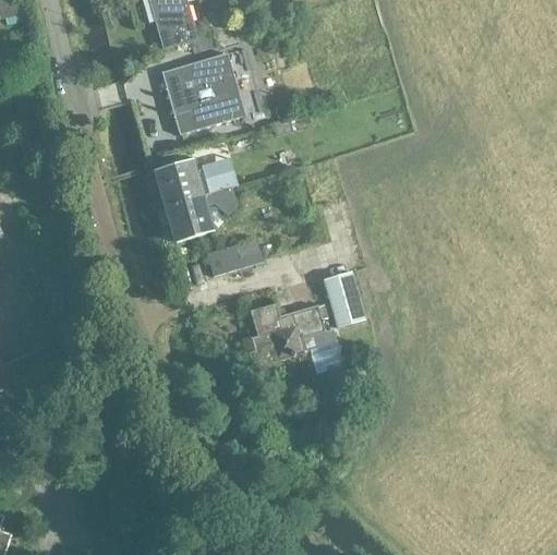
[(0,0),(0,17),(21,13),(19,0),(0,0)]
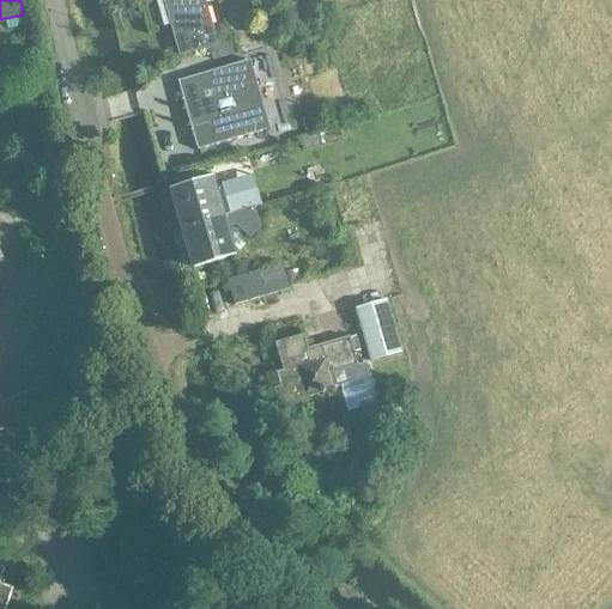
[(157,0),(163,22),(170,20),(179,52),(216,41),(204,0),(157,0)]
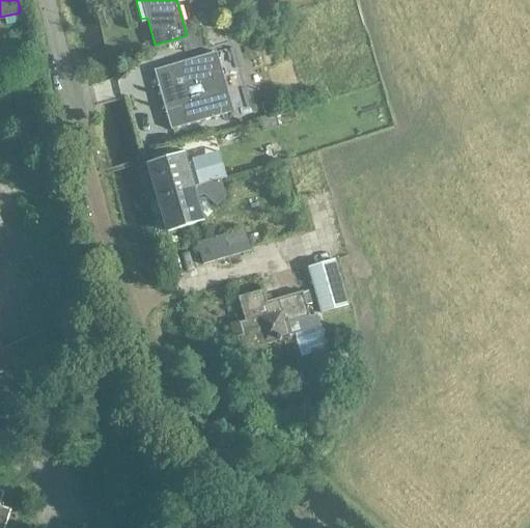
[(216,50),(154,67),(170,128),(233,110),(216,50)]
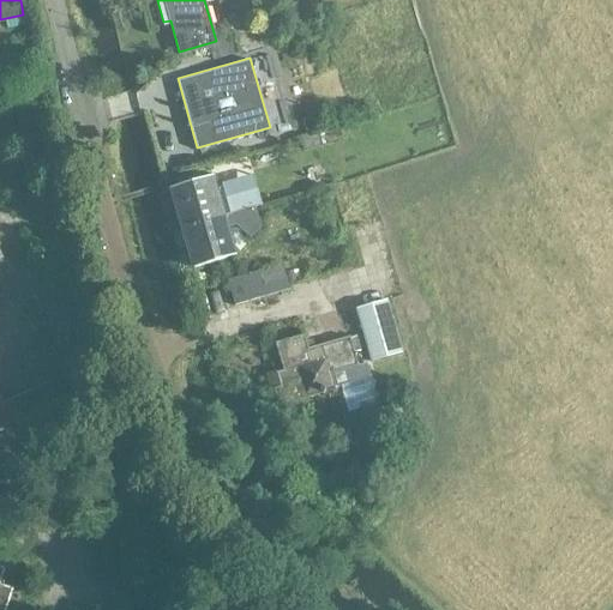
[(211,175),(170,187),(193,265),(234,253),(226,227),(236,223),(250,236),(260,225),(248,186),(234,181),(229,200),(220,203),(211,175)]
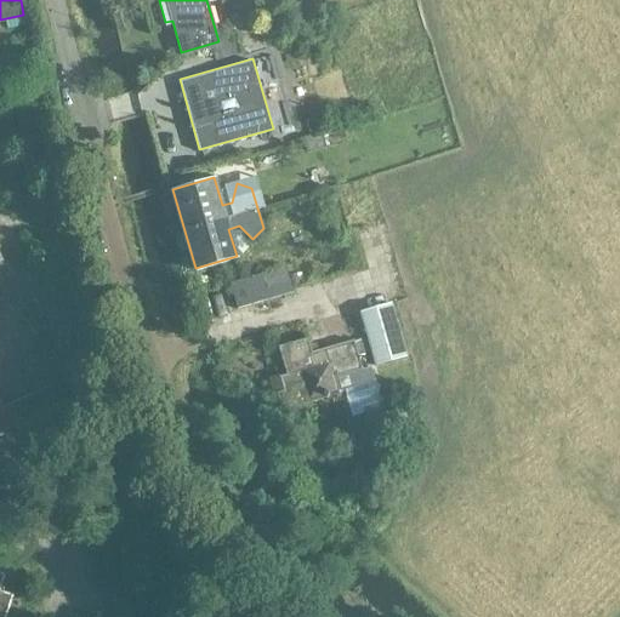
[(261,272),(228,280),(237,307),(293,290),(289,278),(266,285),(261,272)]
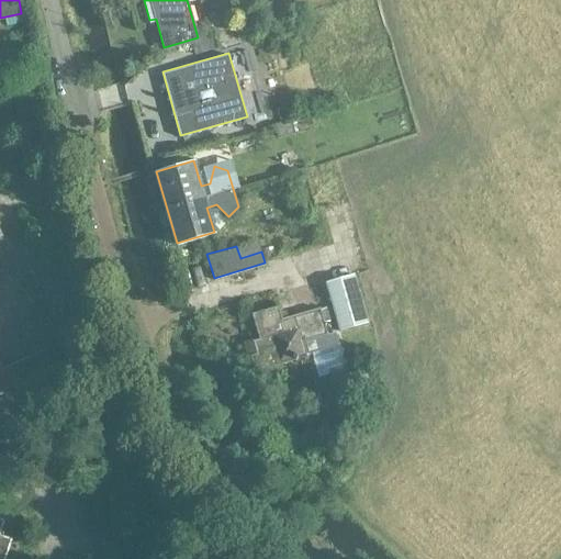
[(354,272),(325,280),(339,330),(367,321),(354,272)]
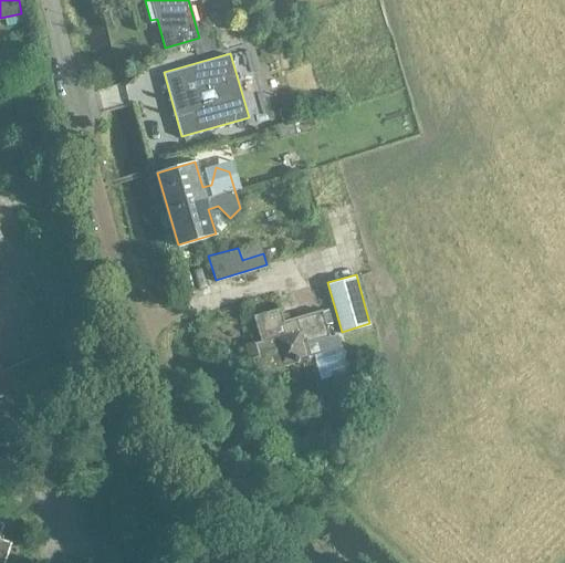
[(282,363),(309,356),(309,354),(314,352),(321,377),(315,378),(323,407),(349,399),(346,388),(352,386),(349,375),(351,368),(345,363),(343,356),(345,350),(339,344),(336,332),(330,333),(322,308),(282,319),(279,305),(253,313),(260,339),(254,340),(258,353),(251,355),(259,382),(285,374),(282,363)]
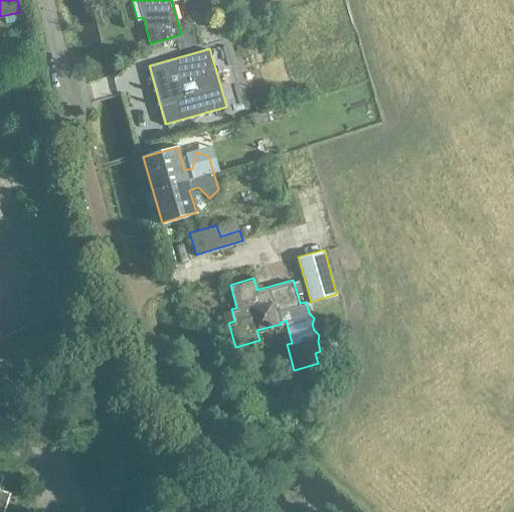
[(0,511),(3,511),(10,492),(0,488),(4,476),(0,474),(0,511)]
